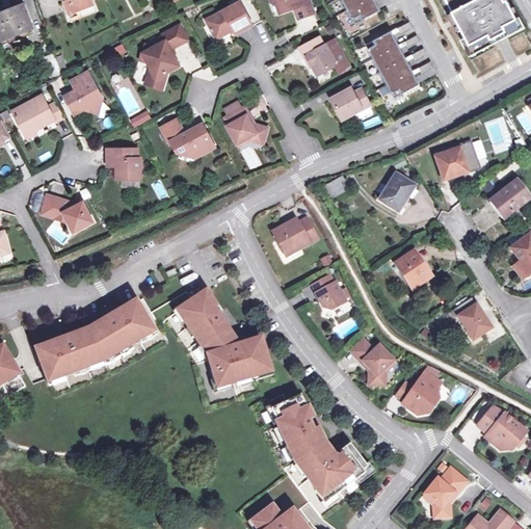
[(64,0),(69,10),(93,1),(91,0),(64,0)]
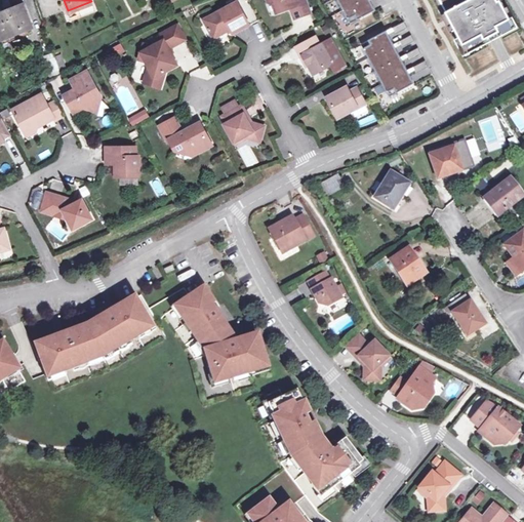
[(232,0),(202,16),(211,35),(229,27),(232,31),(249,22),(237,0),(232,0)]
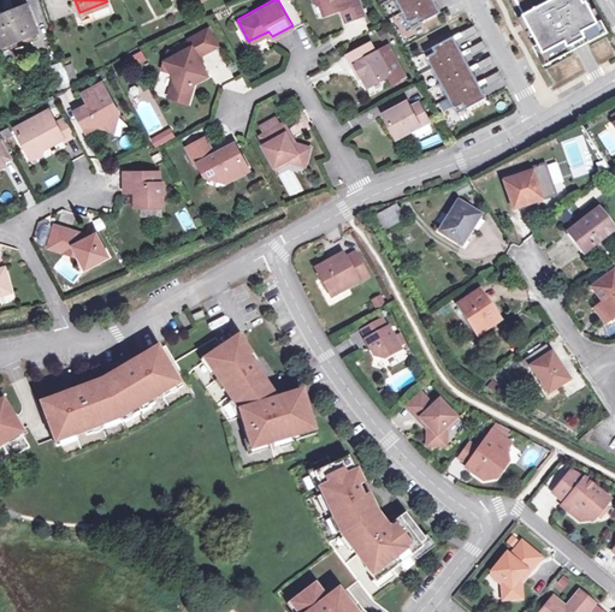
[(320,0),(324,10),(341,4),(344,16),(361,11),(356,0),(320,0)]
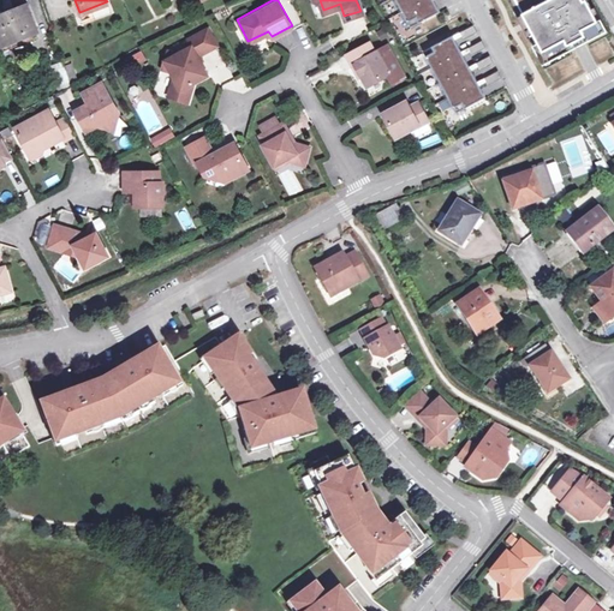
[(415,0),(401,7),(410,24),(440,9),(435,0),(415,0)]
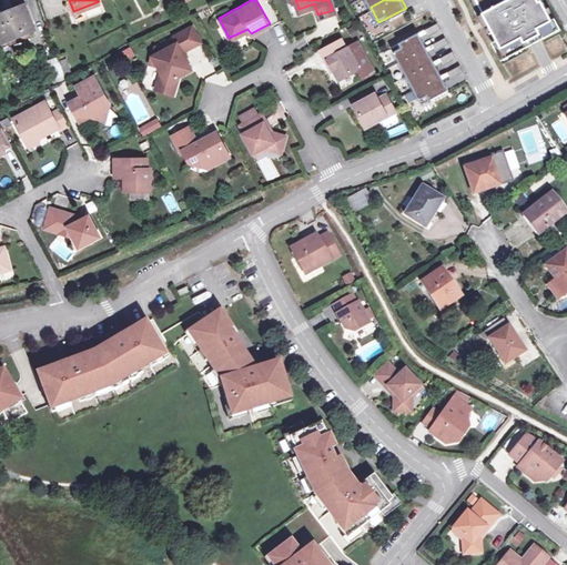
[(555,26),(542,0),(477,0),(489,22),(505,52),(508,51),(507,50),(555,26)]
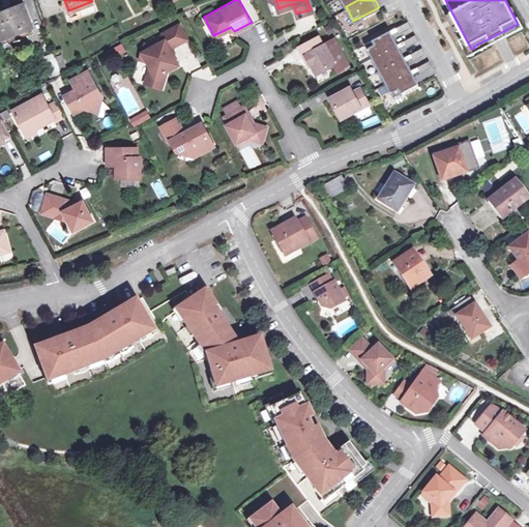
[(23,1),(0,10),(0,41),(13,36),(11,31),(31,23),(23,1)]
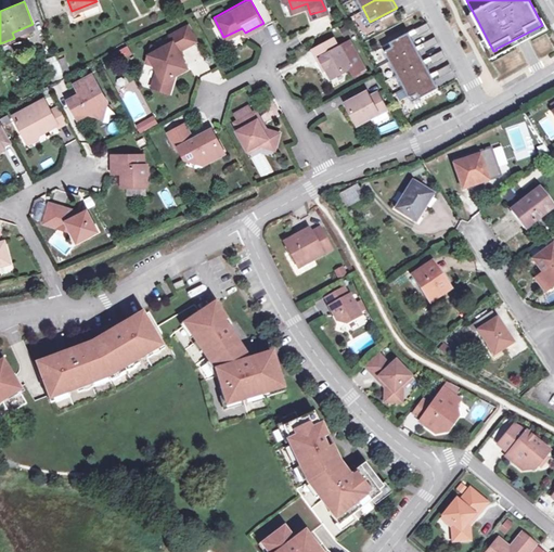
[(430,26),(426,20),(413,26),(417,34),(430,26)]
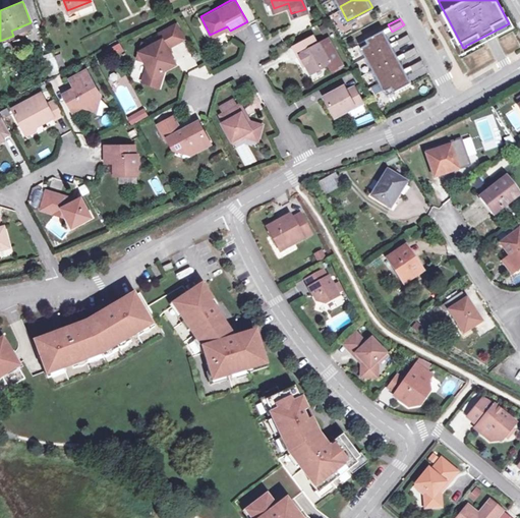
[(175,22),(158,32),(161,38),(151,44),(142,42),(138,55),(145,57),(147,61),(142,78),(158,83),(163,67),(174,61),(166,44),(182,36),(175,22)]
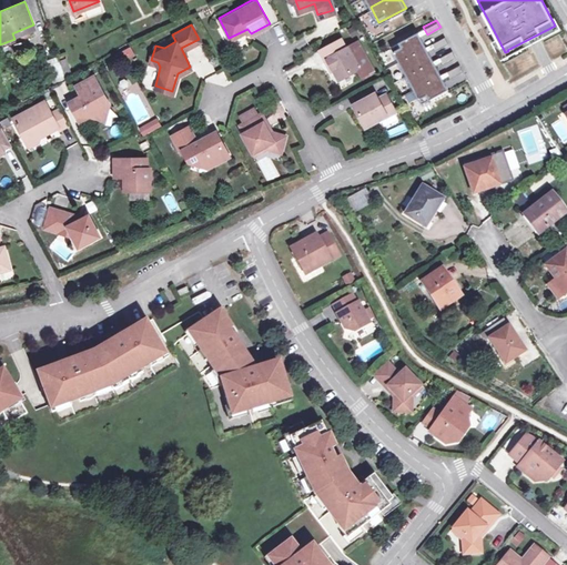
[(391,44),(397,59),(425,44),(419,33),(417,30),(391,44)]
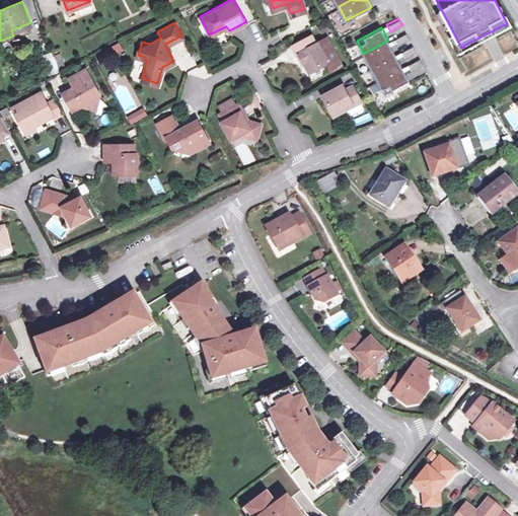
[(410,38),(405,30),(393,38),(396,44),(410,38)]
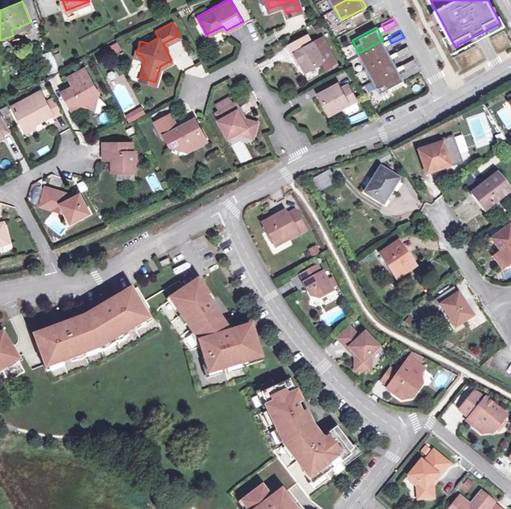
[(306,33),(288,43),(293,51),(295,50),(300,61),(304,68),(322,58),(326,65),(334,61),(320,36),(310,42),(306,33)]
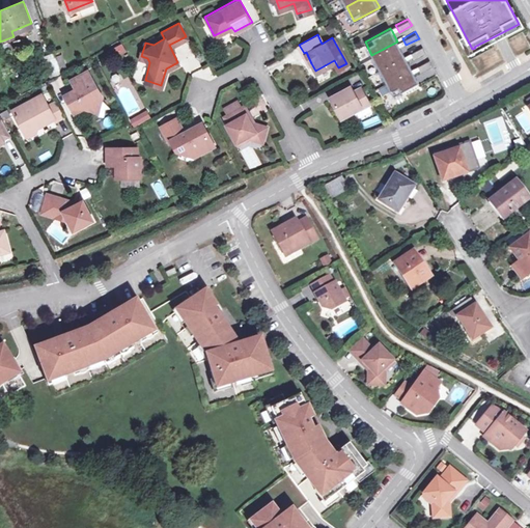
[(113,45),(118,54),(127,49),(121,40),(113,45)]
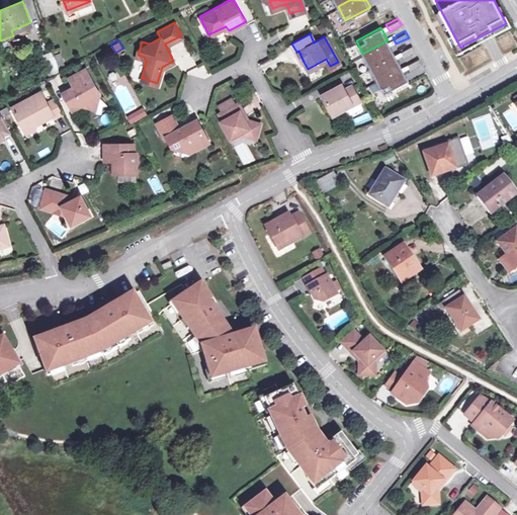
[(362,54),(369,66),(395,53),(389,44),(388,40),(362,54)]
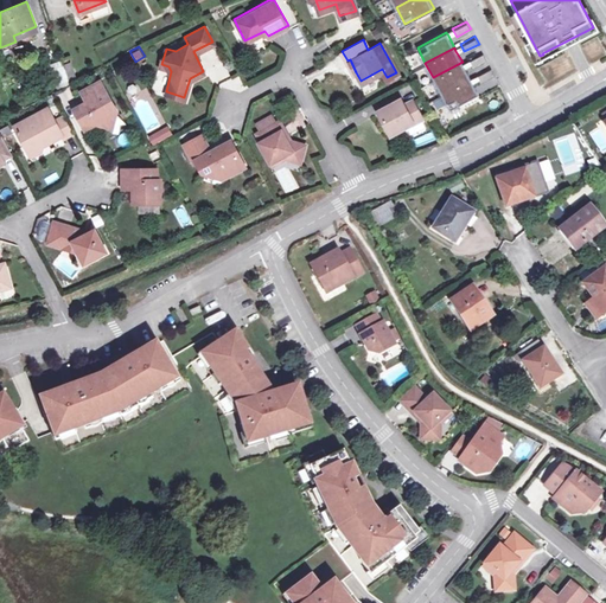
[(486,58),(483,51),(469,58),(472,66),(486,58)]
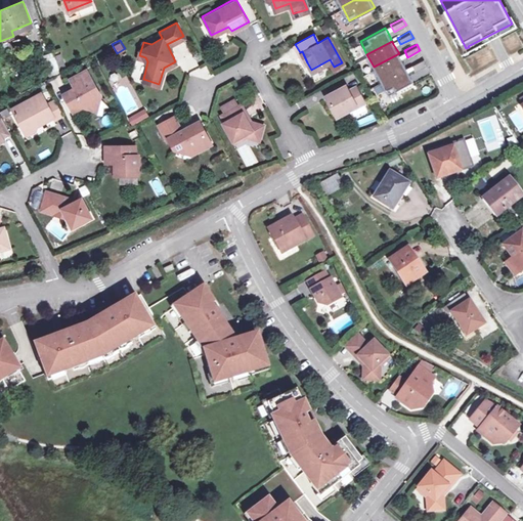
[(53,50),(44,54),(50,74),(60,70),(53,50)]
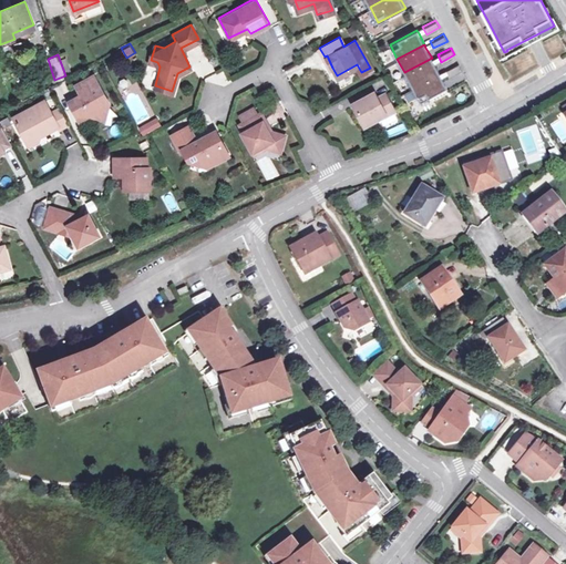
[(67,55),(61,58),(65,71),(71,69),(67,55)]
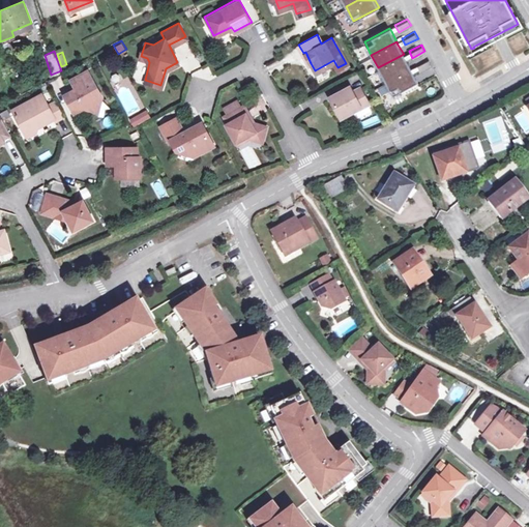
[(378,67),(385,81),(410,67),(405,58),(404,54),(378,67)]
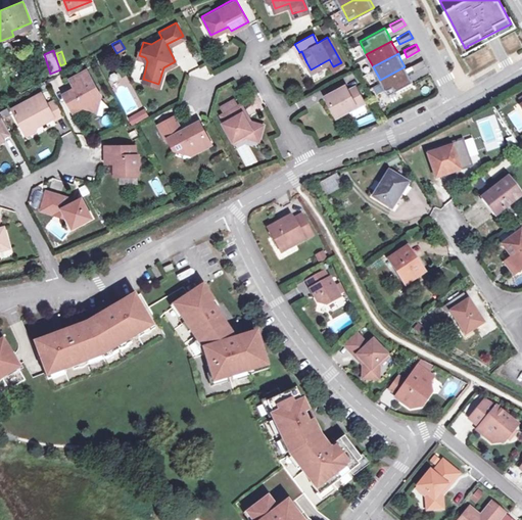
[(426,63),(422,57),(410,63),(414,69),(426,63)]
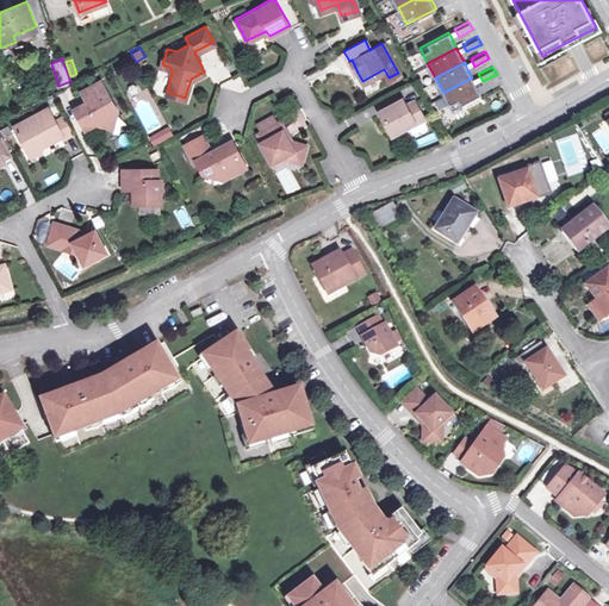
[(219,76),(219,87),(242,86),(241,76),(219,76)]
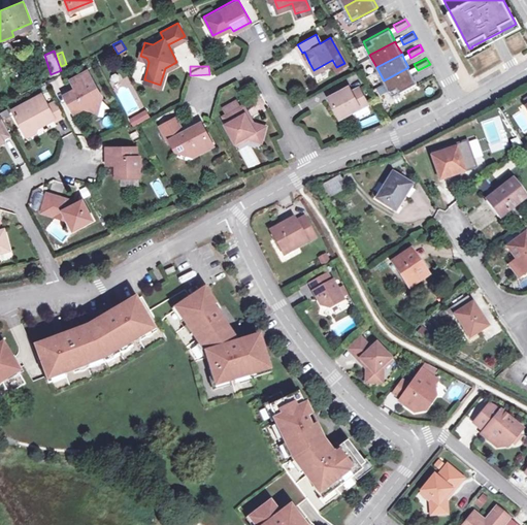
[(384,80),(391,94),(416,80),(410,71),(408,67),(384,80)]
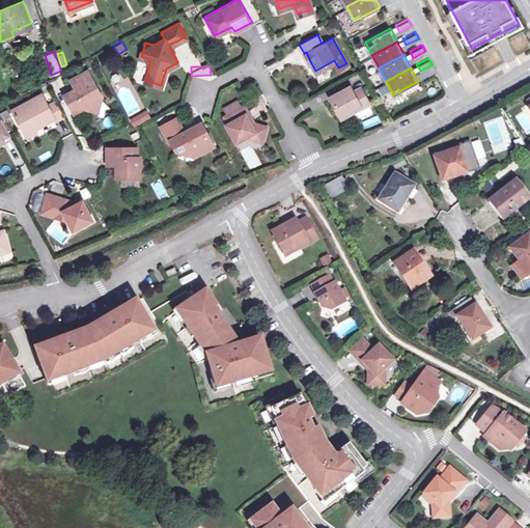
[(88,68),(72,78),(77,87),(65,93),(75,110),(84,105),(91,107),(93,100),(100,102),(103,94),(88,68)]
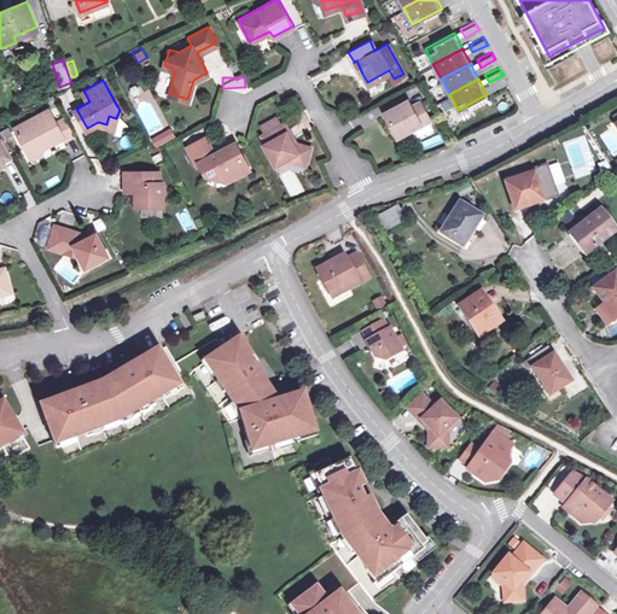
[(406,99),(385,110),(397,133),(426,117),(418,100),(408,105),(406,99)]
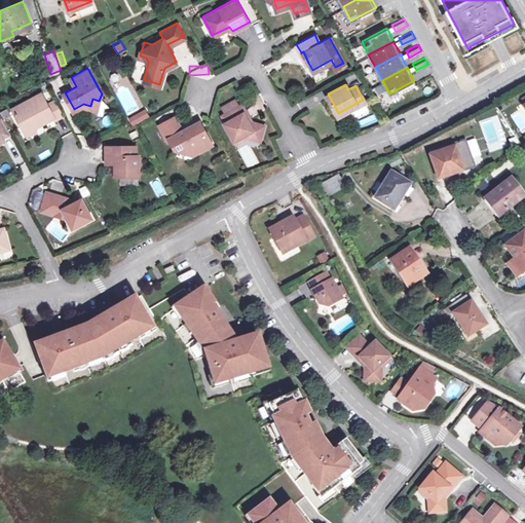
[(41,92),(14,107),(26,129),(34,124),(52,115),(53,117),(64,111),(57,99),(47,103),(41,92)]
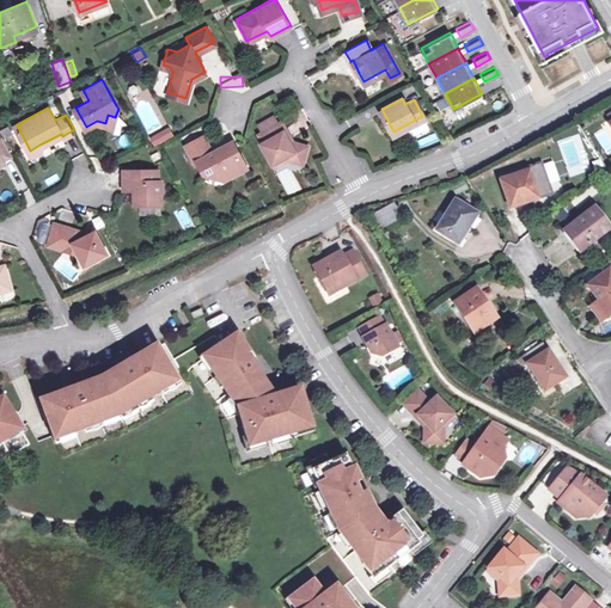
[(108,115),(105,123),(112,126),(115,117),(108,115)]
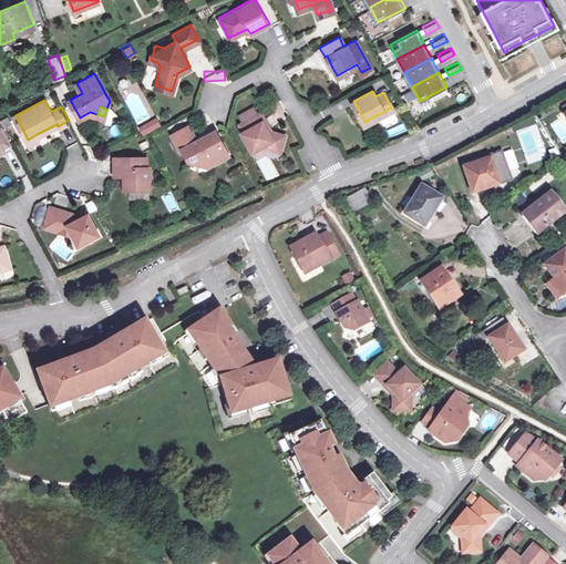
[(259,112),(240,122),(245,131),(243,132),(251,149),(263,143),(278,149),(283,134),(269,130),(267,131),(261,121),(264,120),(259,112)]
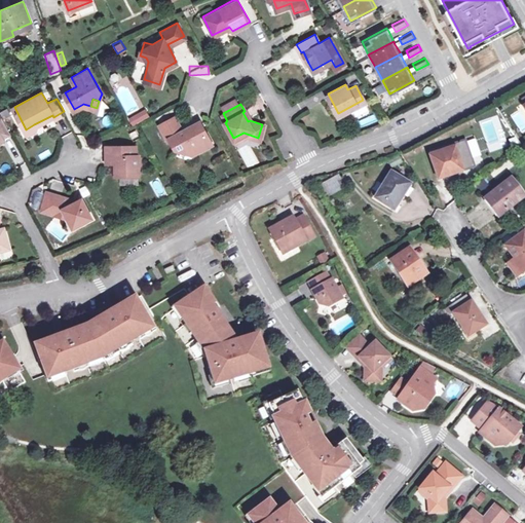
[(0,139),(2,138),(1,135),(10,131),(3,116),(0,117),(0,139)]
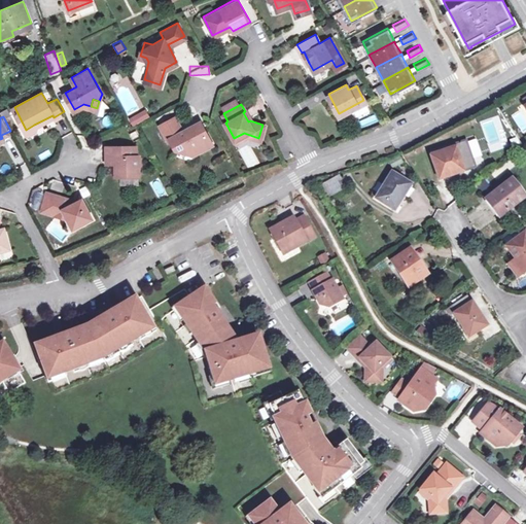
[(174,116),(161,124),(168,138),(171,137),(176,147),(183,148),(189,145),(200,148),(211,141),(200,121),(182,130),(174,116)]
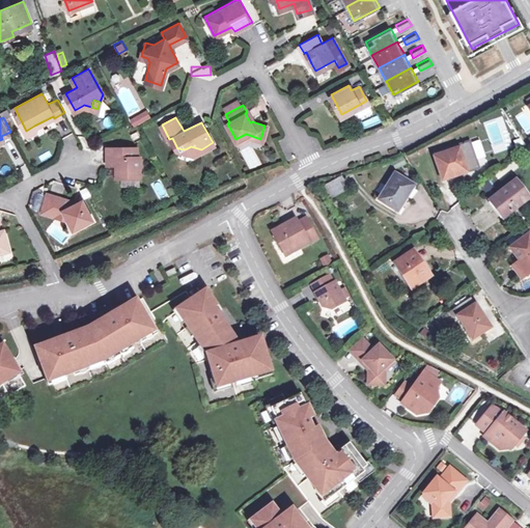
[(457,145),(434,153),(442,177),(451,174),(448,166),(463,161),(466,169),(477,165),(469,138),(457,142),(457,145)]
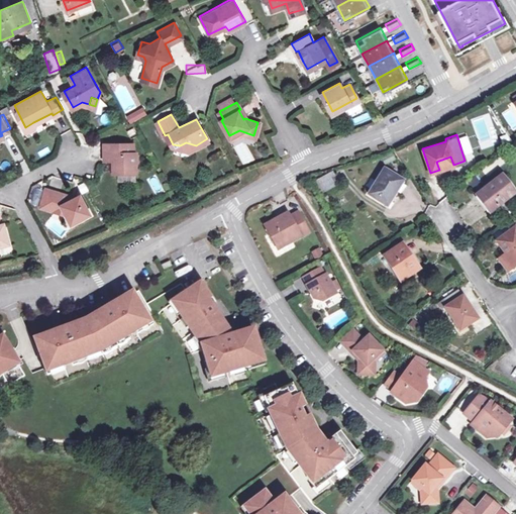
[(133,142),(105,142),(105,157),(111,157),(114,157),(115,168),(115,170),(136,170),(136,150),(133,150),(133,142)]
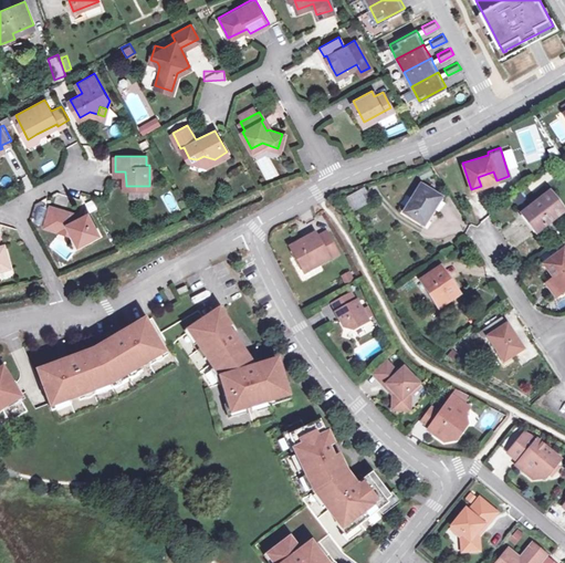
[(478,177),(481,186),(497,180),(493,171),(478,177)]
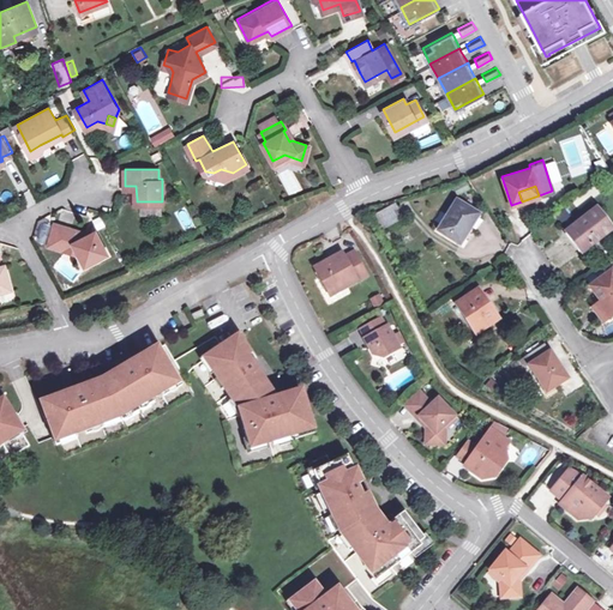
[(482,212),(457,197),(438,227),(458,240),(468,227),(472,229),(482,212)]
